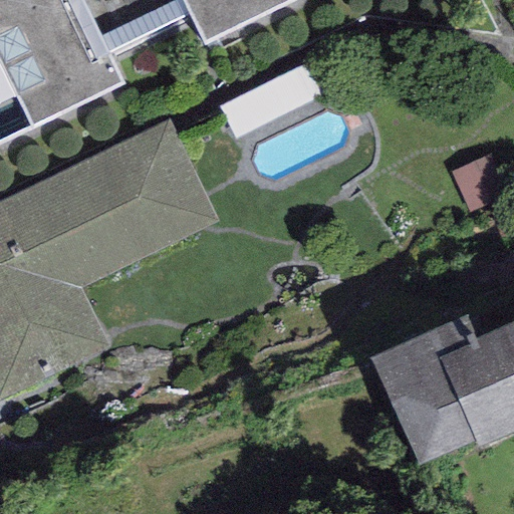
[(82,0),(0,0),(0,63),(31,125),(122,79),(82,0)]
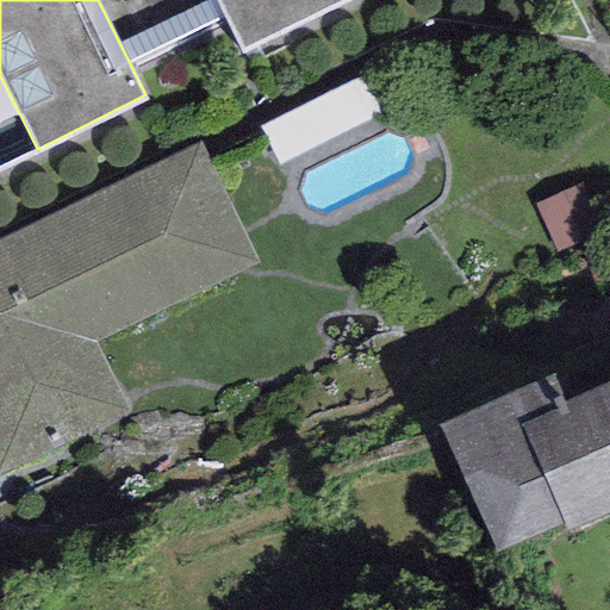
[(217,0),(241,48),(340,0),(217,0)]
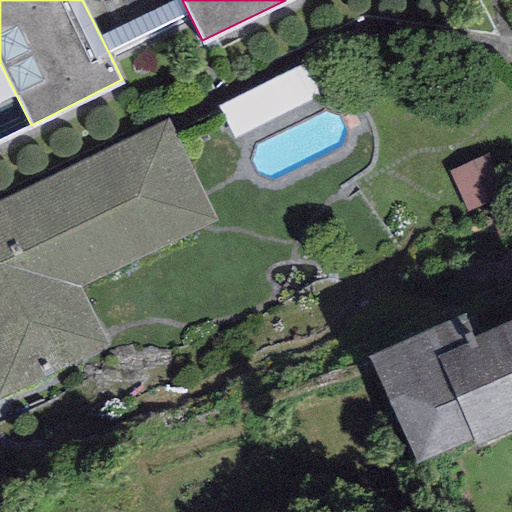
[(314,71),(232,102),(242,129),(324,98),(314,71)]
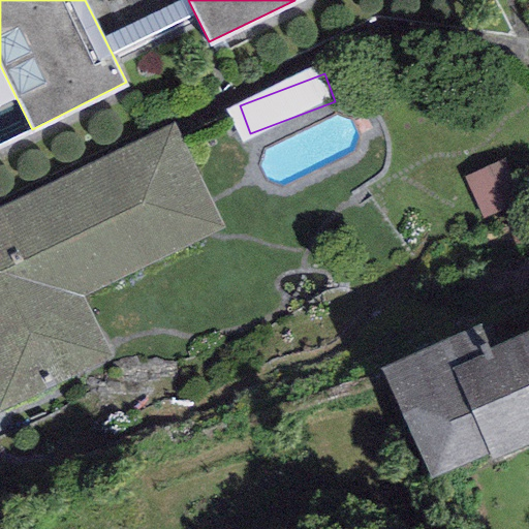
[(175,122),(0,204),(0,408),(112,356),(83,294),(225,227),(175,122)]
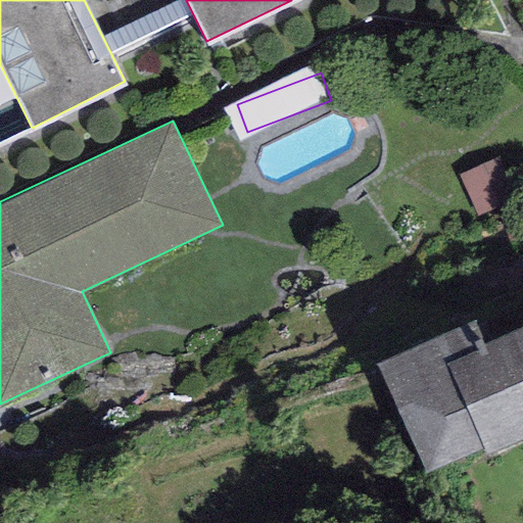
[(495,299),(395,348),(449,459),(522,423),(522,314),(507,323),(495,299)]
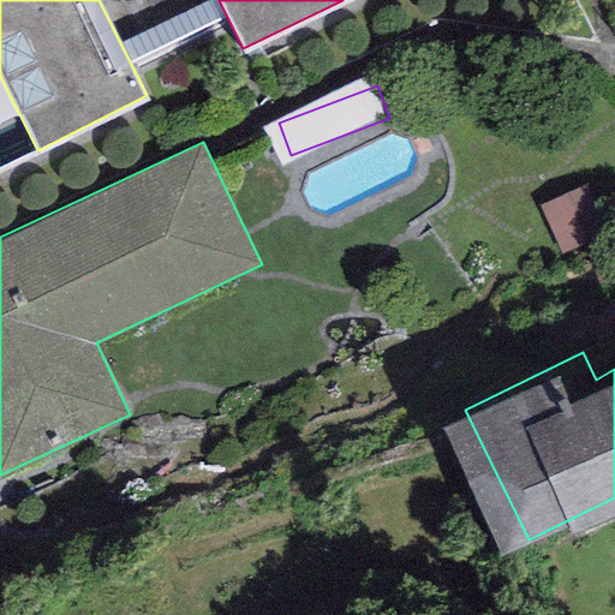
All buildings are outlined.
